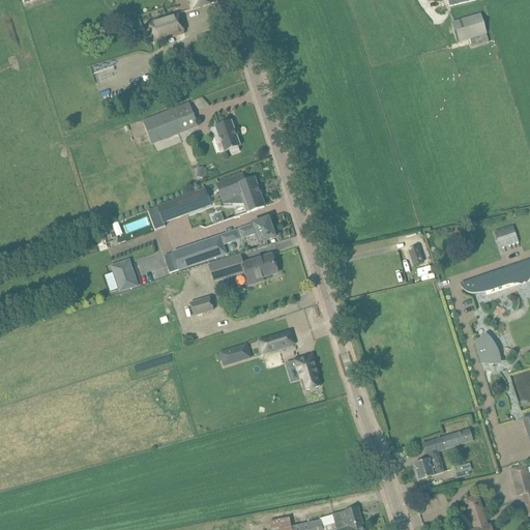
[(214,3),(212,0),(184,0),(188,11),(214,3)]
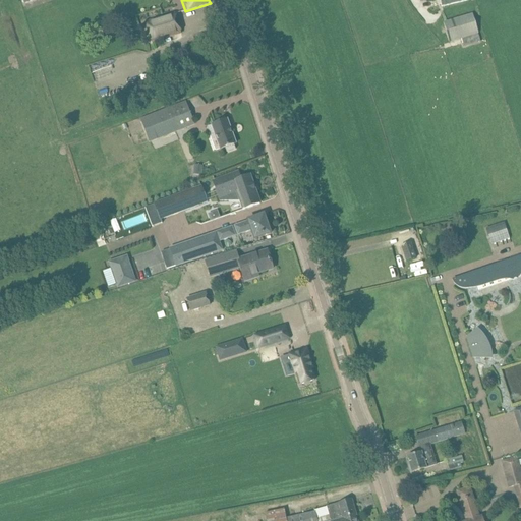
[(181,34),(175,14),(147,23),(152,43),(181,34)]
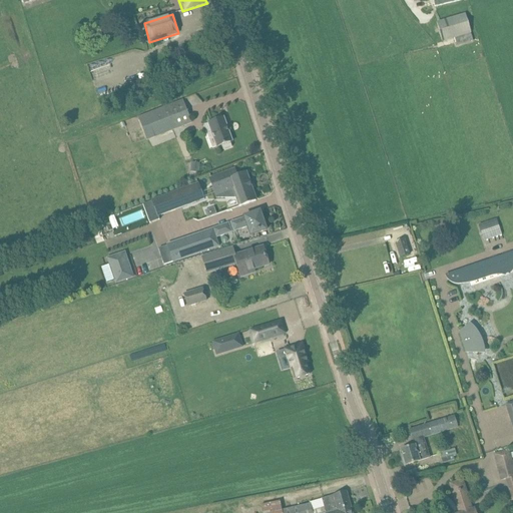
[(471,33),(465,14),(437,22),(442,41),(471,33)]
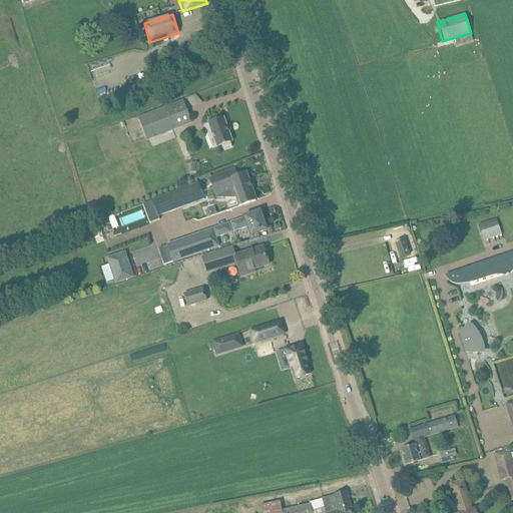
[(191,123),(182,101),(138,120),(147,141),(191,123)]
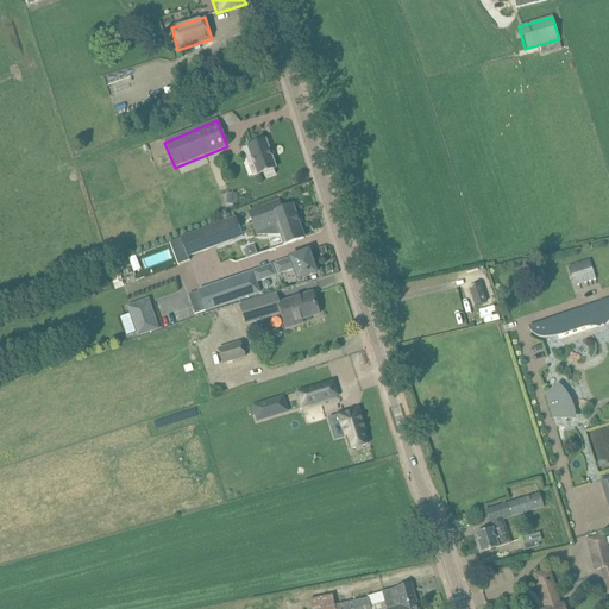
[(253,164),(257,175),(263,173),(264,177),(276,174),(274,169),(276,168),(265,140),(255,144),(248,146),(242,149),(248,167),(253,164)]
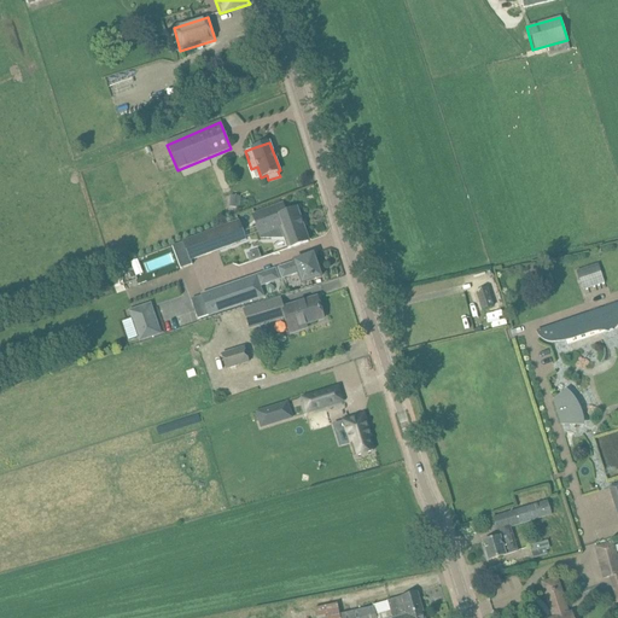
[(308,242),(296,209),(286,213),(283,205),(252,216),(261,239),(284,239),(287,249),(308,242)]
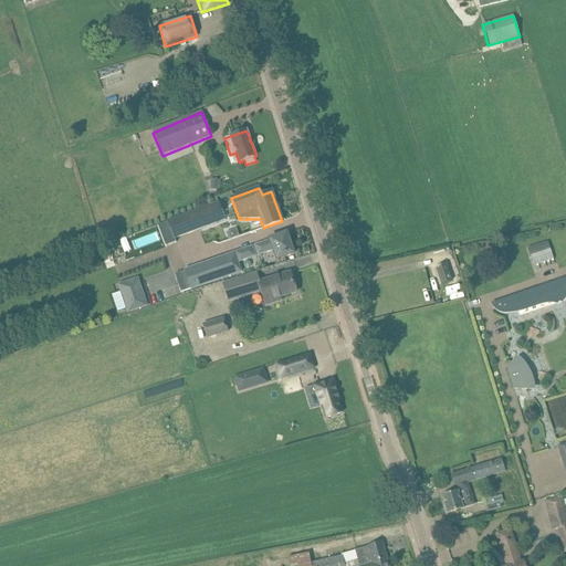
[(224,219),(218,202),(168,221),(174,238),(224,219)]
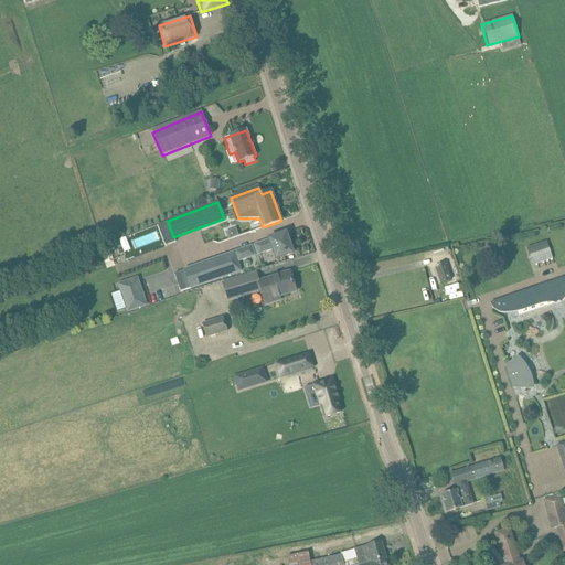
[(267,241),(254,245),(257,255),(258,255),(273,249),(276,257),(276,259),(284,257),(294,254),(291,251),(294,249),(290,242),(289,242),(288,238),(286,233),(284,234),(269,240),(267,241)]
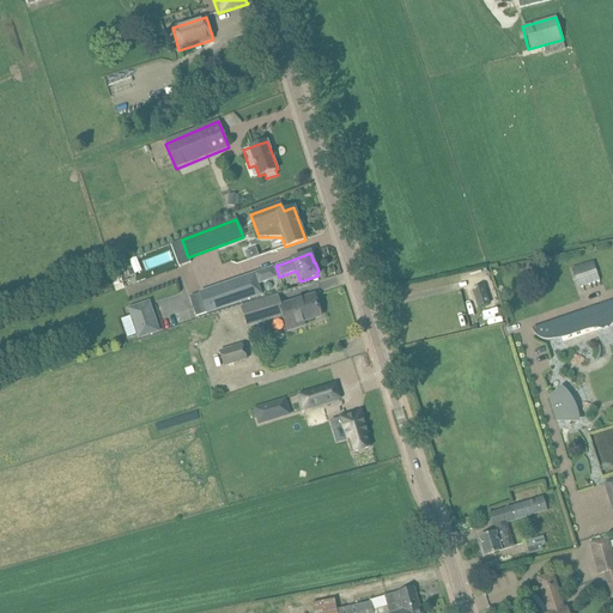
[(593,260),(571,268),(578,287),(600,279),(593,260)]
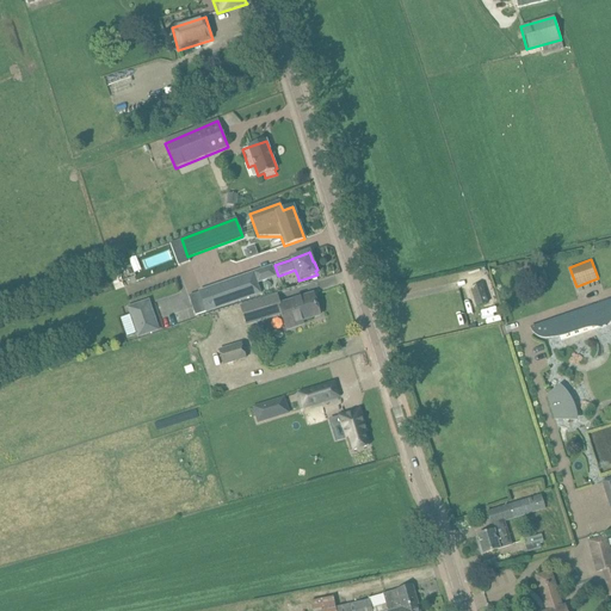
[(216,287),(189,296),(196,315),(250,297),(260,294),(257,284),(276,277),(272,266),(253,273),(253,275),(248,276),(223,284),(216,287)]
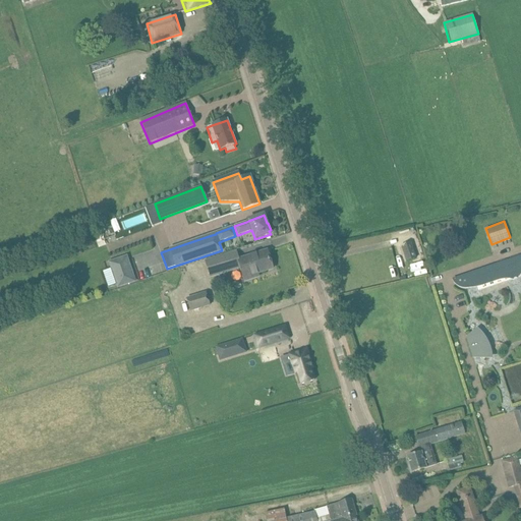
[(413,227),(397,233),(406,262),(422,256),(413,227)]
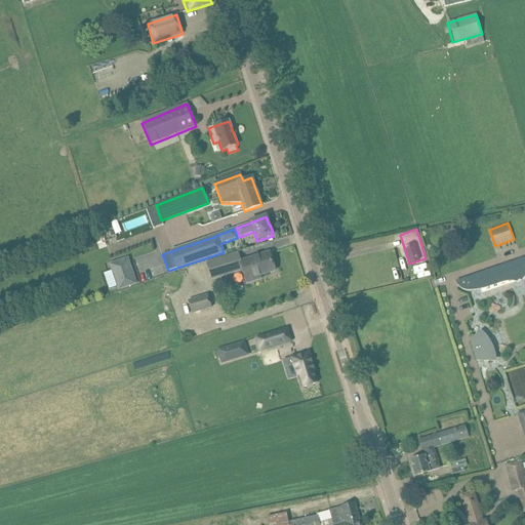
[(241,261),(238,254),(206,264),(211,280),(242,270),(246,283),(260,279),(259,276),(275,271),(269,253),(241,261)]
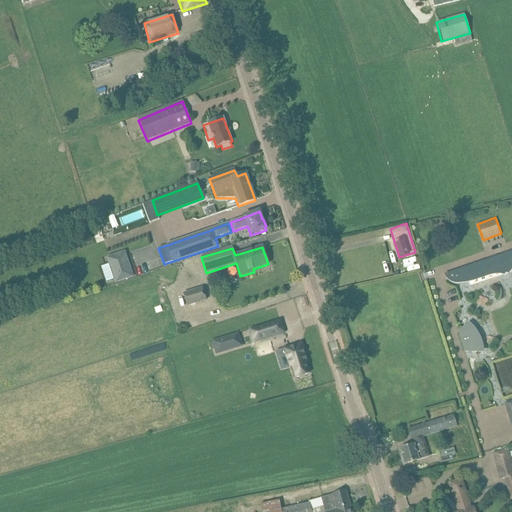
[(511,251),(445,275),(447,279),(449,282),(453,284),(457,284),(461,284),(461,283),(469,281),(471,286),(504,274),(504,275),(507,274),(507,273),(511,271),(511,251)]
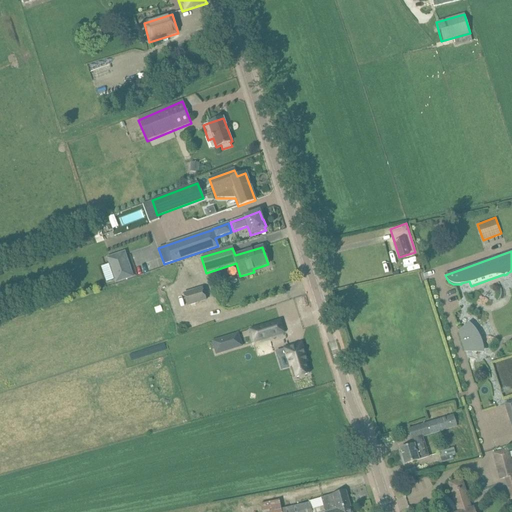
[(111,264),(101,267),(107,283),(116,279),(117,280),(131,276),(123,254),(109,259),(111,264)]
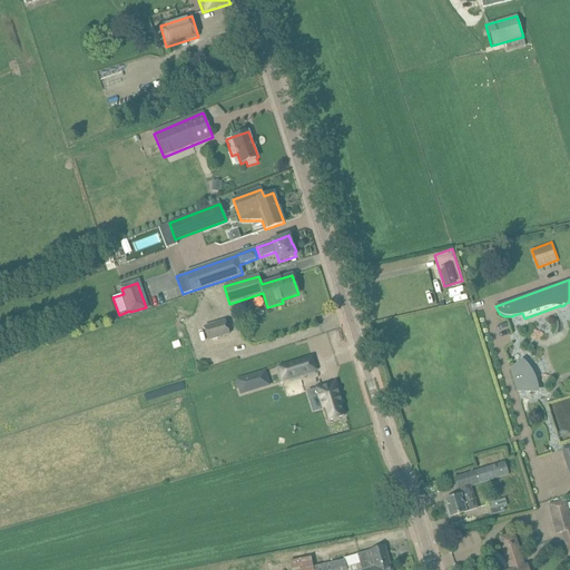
[(229,334),(225,320),(204,326),(208,341),(229,334)]
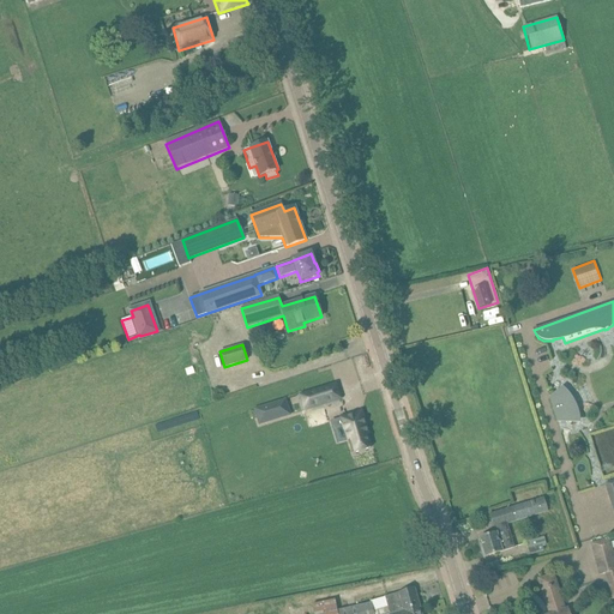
[(337,385),(300,396),(305,411),(342,401),(337,385)]
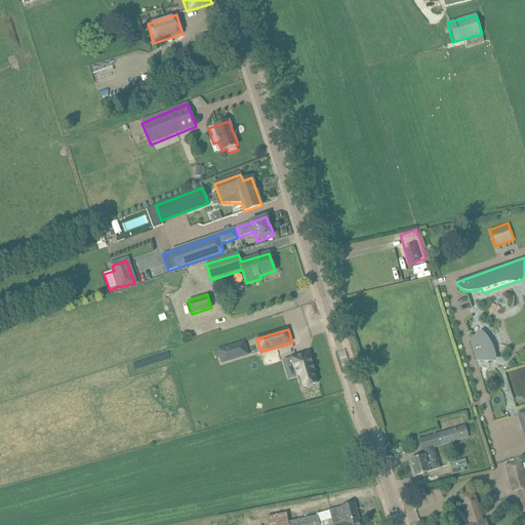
[(481,333),(471,340),(477,360),(489,360),(489,353),(488,346),(485,339),(481,333)]
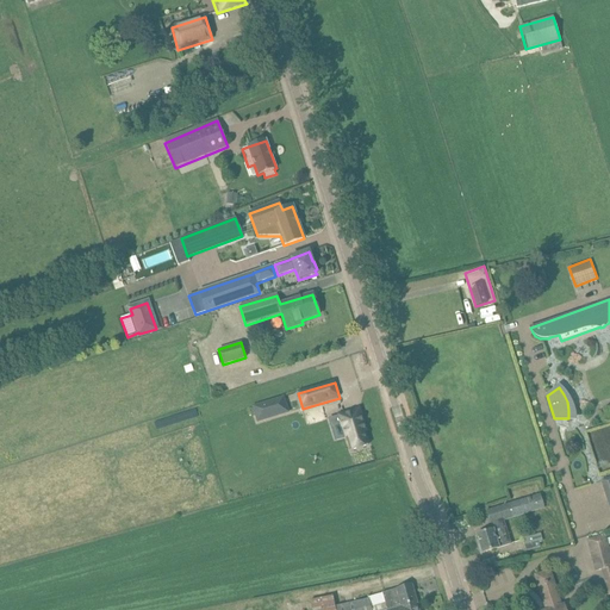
[(285,398),(254,408),(259,423),(288,414),(285,398)]
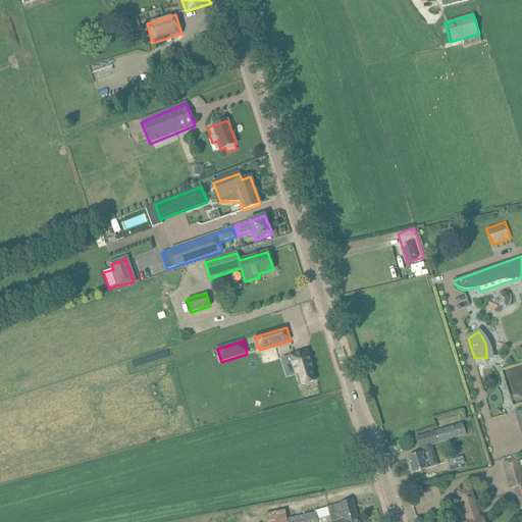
[(308,351),(290,357),(296,376),(298,375),(301,386),(316,382),(311,366),(312,366),(308,351)]
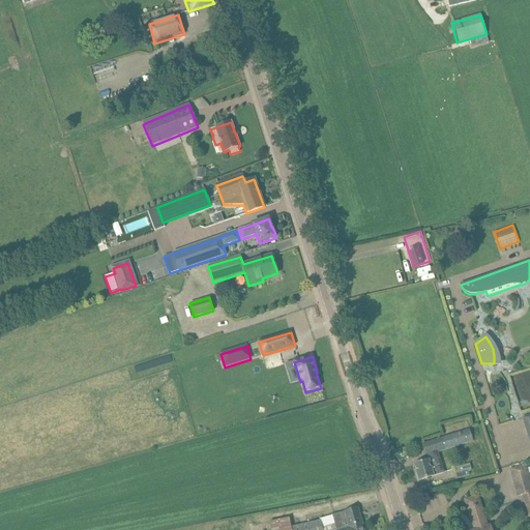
[(424,462),(414,465),(419,480),(430,478),(434,476),(444,473),(438,452),(459,446),(473,442),(473,441),(470,431),(455,435),(423,444),(427,455),(429,461),(424,462)]
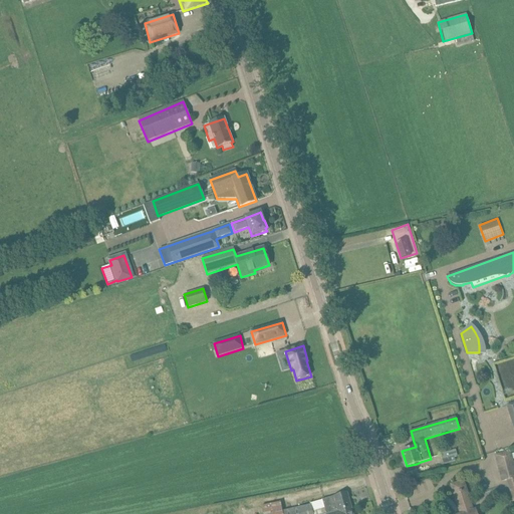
[(457,457),(455,450),(440,454),(443,464),(455,461),(454,458),(457,457)]
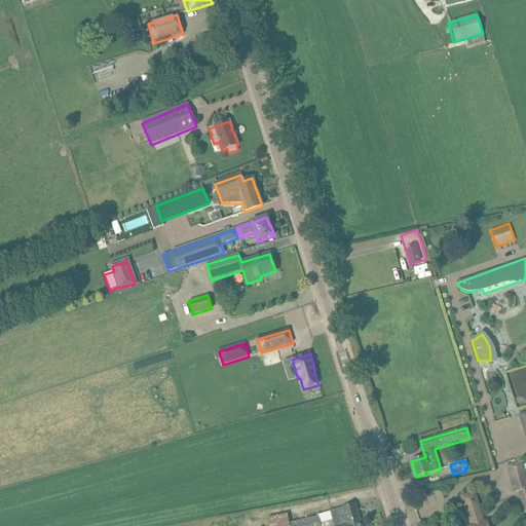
[(525,478),(522,462),(506,466),(514,492),(519,491),(525,513),(525,478)]
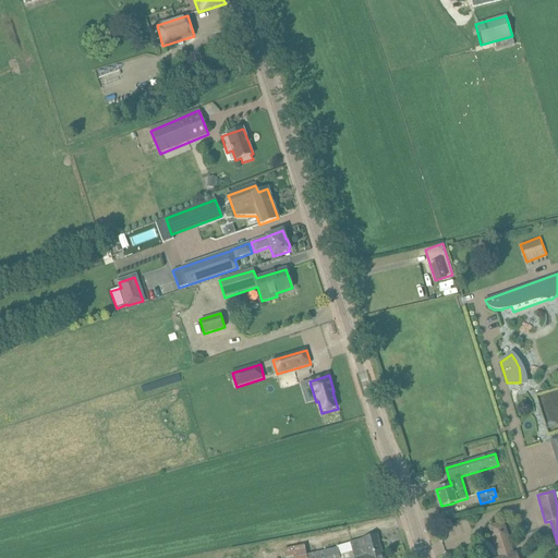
[(512,555),(502,523),(490,528),(499,557),(516,557),(516,555),(512,555)]
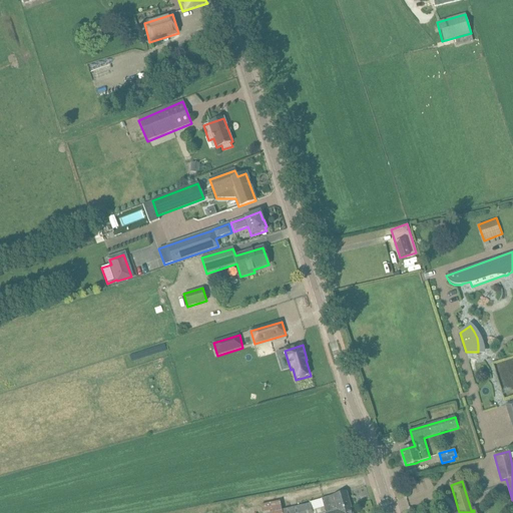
[(332,512),(338,512),(343,511),(343,509),(351,506),(347,492),(322,499),(324,506),(312,510),(310,503),(282,510),(280,501),(261,505),(262,512),(332,512)]
